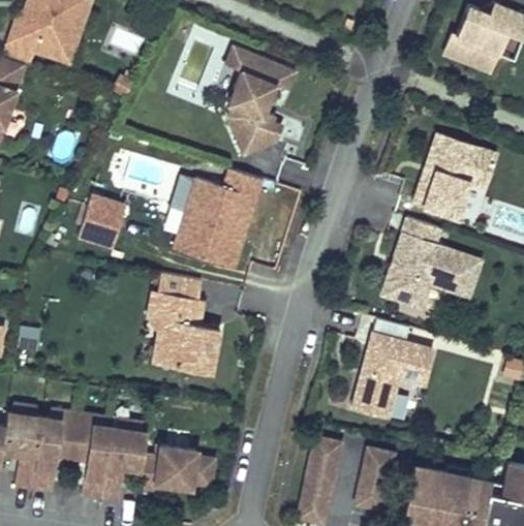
[(80,26),(88,0),(26,0),(23,9),(28,11),(25,21),(18,24),(13,37),(8,35),(1,57),(23,64),(27,66),(33,51),(60,60),(72,23),(80,26)]
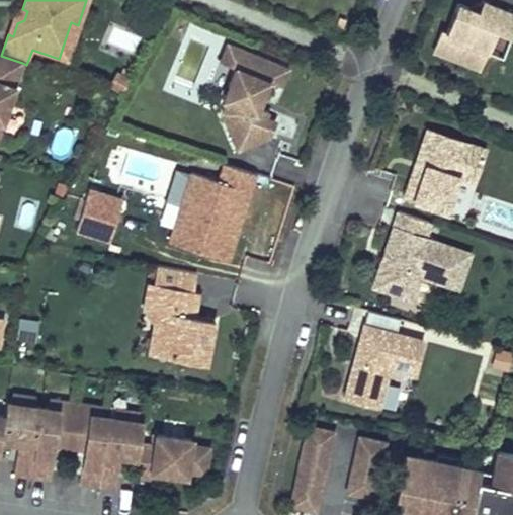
[(512,35),(512,0),(486,0),(486,3),(481,1),(478,8),(473,11),(465,8),(455,4),(444,33),(440,32),(432,52),(478,70),(485,51),(494,28),(508,34),(512,35)]
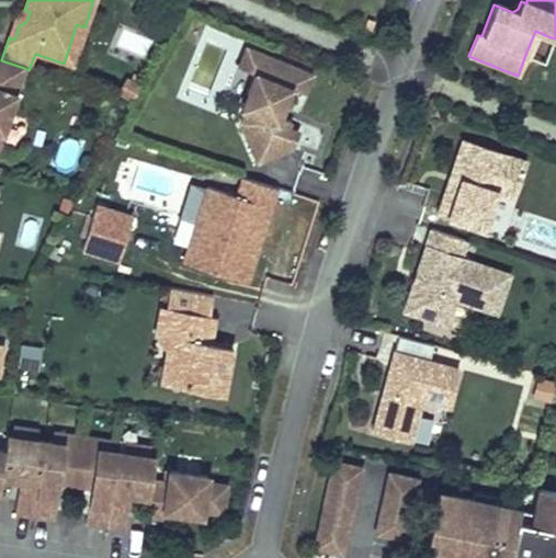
[(518,9),(521,1),(505,9),(512,12),(518,9)]
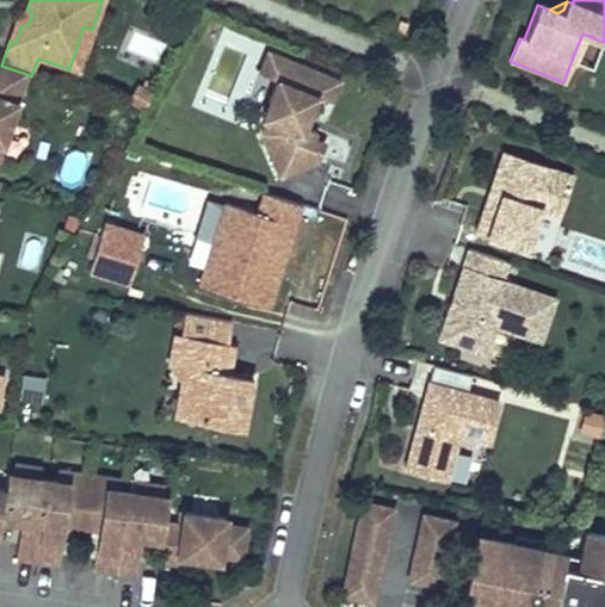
[(29,24),(32,13),(26,11),(19,14),(10,41),(16,43),(20,28),(29,24)]
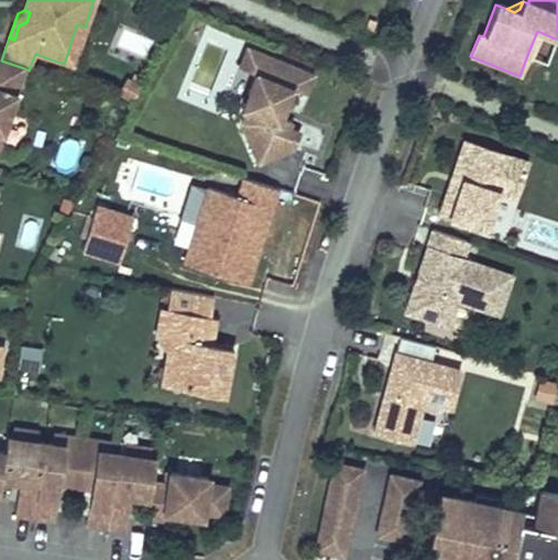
[(72,67),(85,28),(77,24),(64,64),(72,67)]
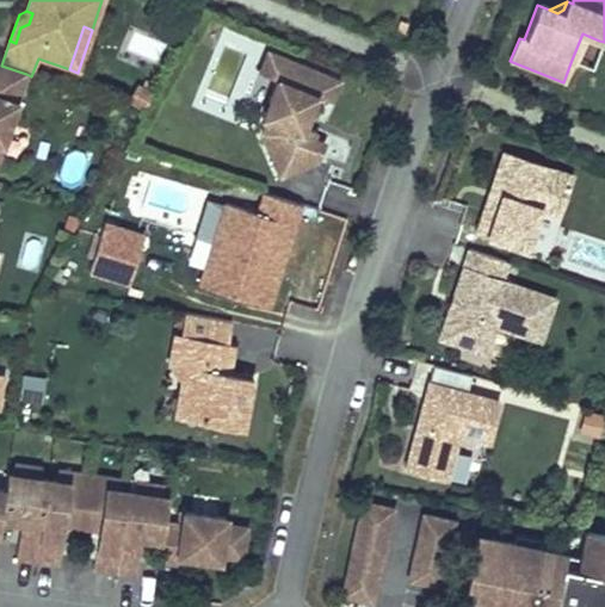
[(588,67),(599,41),(582,33),(572,60),(588,67)]
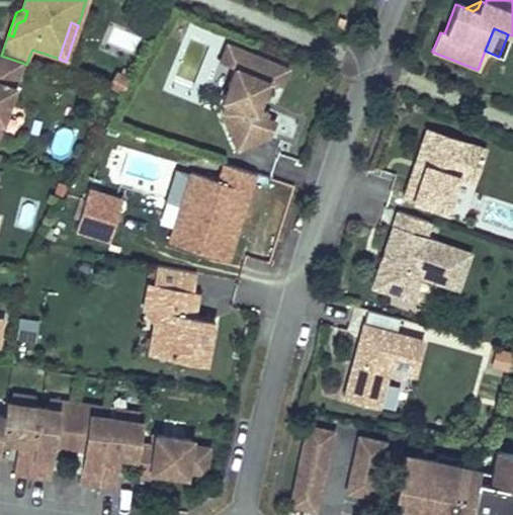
[(142,55),(146,37),(116,30),(112,48),(142,55)]
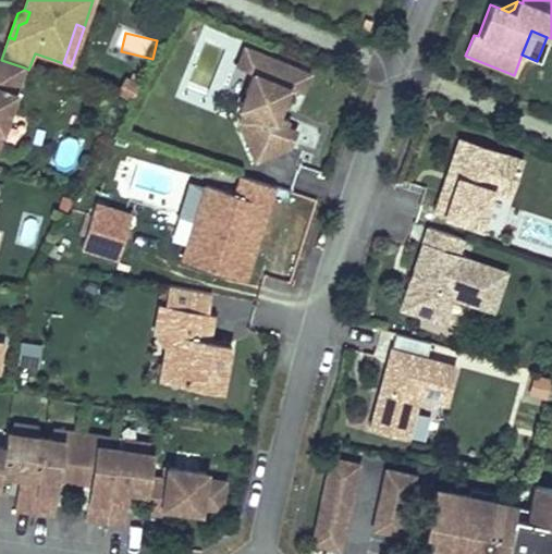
[(276,117),(287,88),(301,94),(308,74),(243,48),(235,68),(252,74),(244,94),(248,96),(243,111),(238,123),(256,162),(287,148),(294,132),(284,128),(287,121),(276,117)]
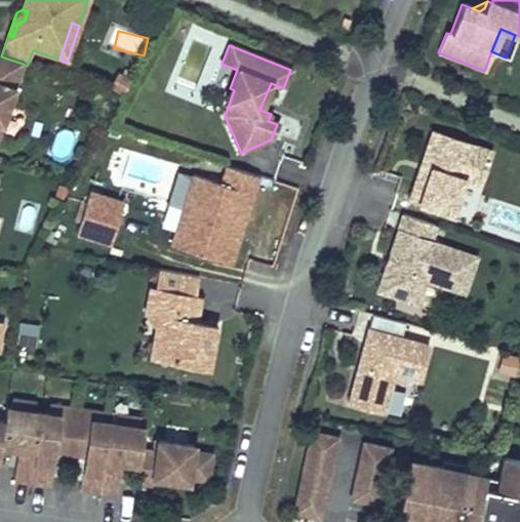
[(0,130),(23,64),(1,56),(0,55),(0,130)]
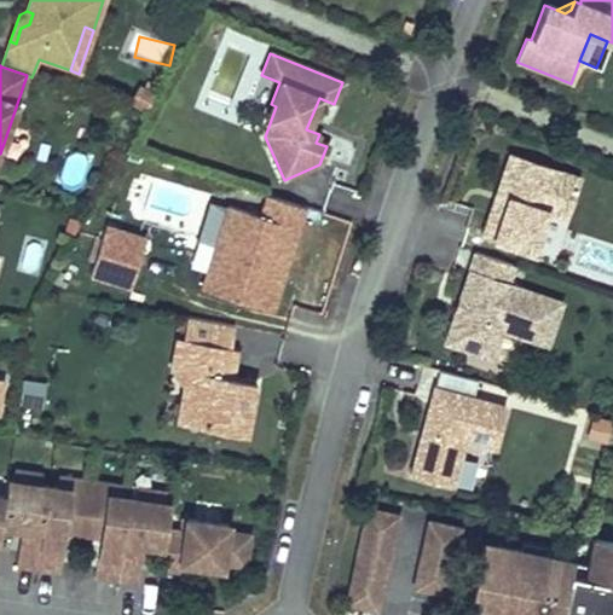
[(270,123),(276,106),(271,104),(264,121),(270,123)]
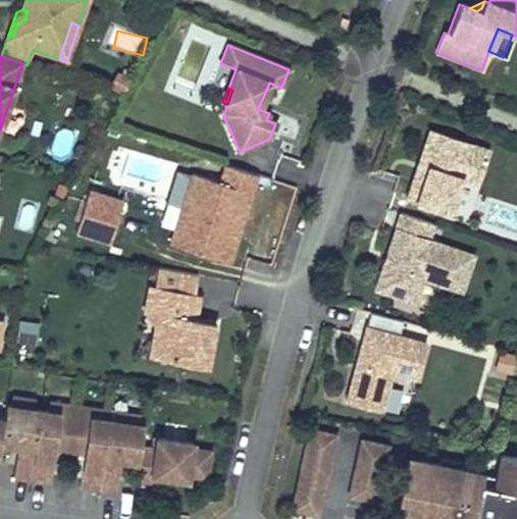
[(75,163),(82,134),(62,128),(55,158),(75,163)]
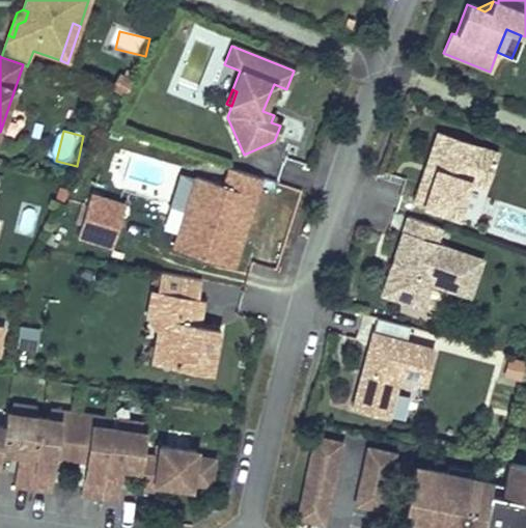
[(455,218),(468,182),(486,188),(497,155),(436,134),(426,163),(436,167),(430,184),(420,181),(413,202),(455,218)]
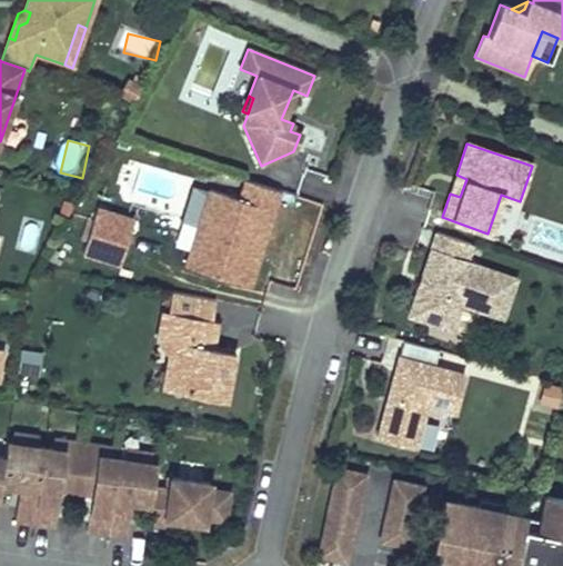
[(248,287),(278,191),(244,181),(239,201),(209,191),(197,230),(210,235),(198,271),(248,287)]
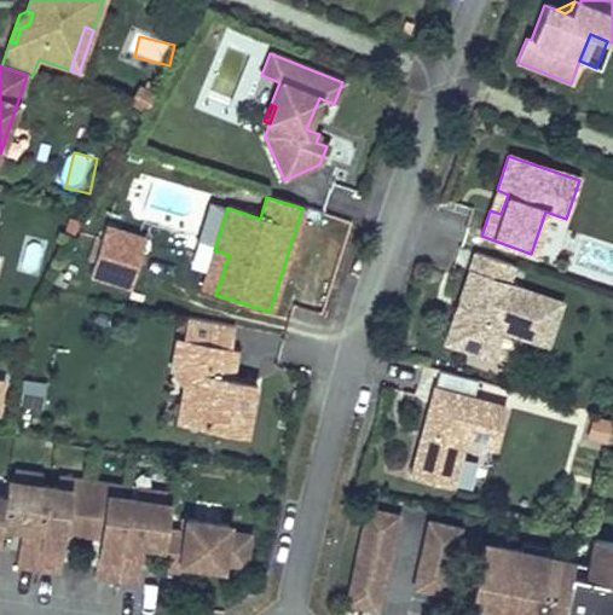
[(113,224),(96,278),(137,290),(154,236),(113,224)]
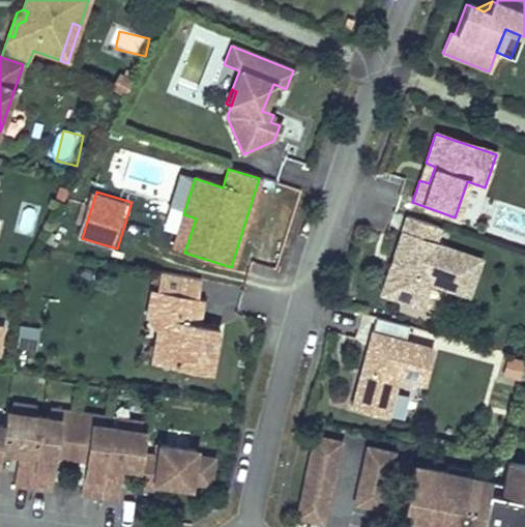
[(173,250),(184,253),(196,218),(183,214),(173,250)]
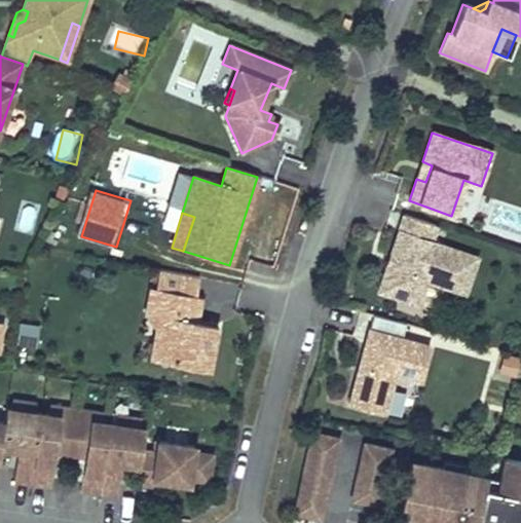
[(417,305),(439,244),(399,230),(377,292),(417,305)]
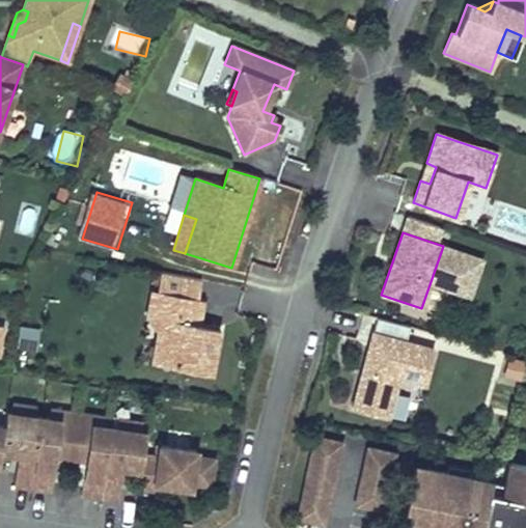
[(210,373),(218,329),(198,325),(193,324),(197,300),(201,281),(160,273),(151,316),(165,318),(161,342),(155,341),(150,362),(210,373)]
